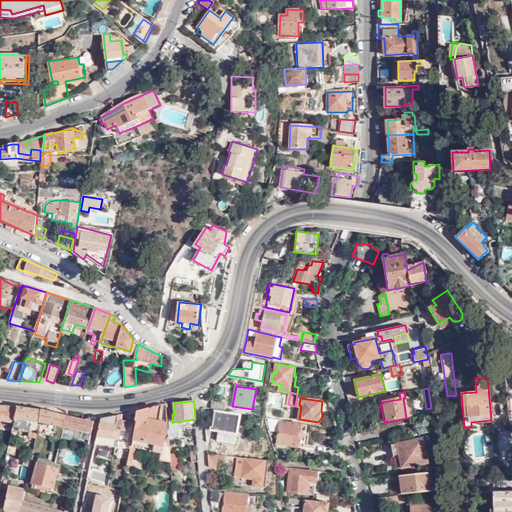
[(212,409),(224,410),(225,403),(213,401),(212,409)]
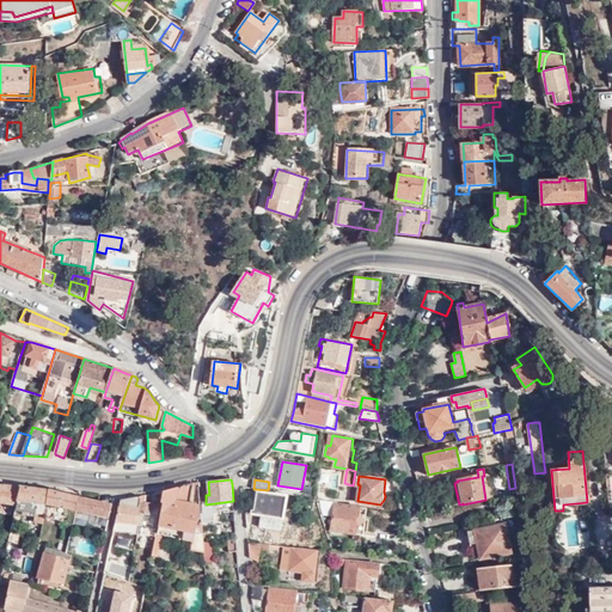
[(190,503),(194,484),(164,493),(161,505),(165,505),(159,536),(193,542),(191,550),(204,552),(204,548),(204,543),(202,522),(202,514),(201,507),(190,503)]
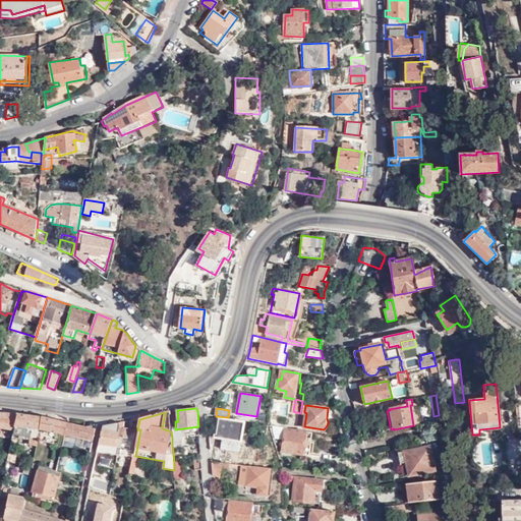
[(18,414),(0,413),(0,430),(14,432),(18,414)]
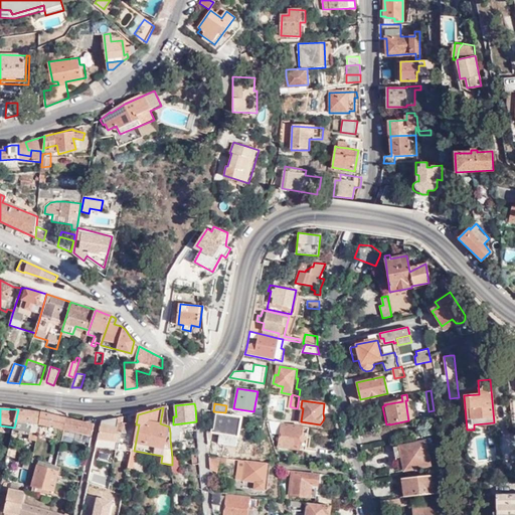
[(43,412),(18,409),(14,427),(9,448),(15,449),(20,434),(30,436),(29,441),(36,442),(37,437),(43,412)]
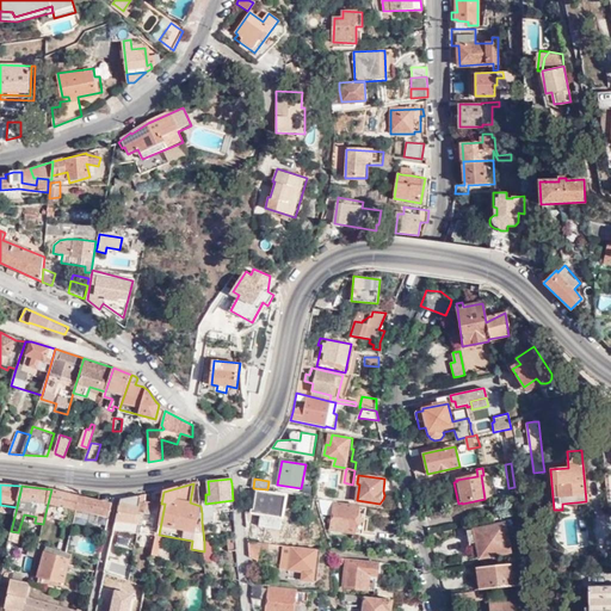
[(80,495),(51,489),(44,518),(63,522),(66,506),(76,508),(80,495)]
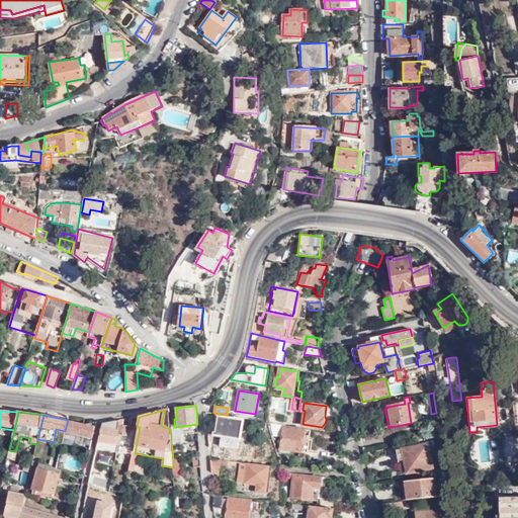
[(243,420),(218,416),(217,424),(213,424),(211,435),(232,437),(232,442),(239,443),(243,420)]
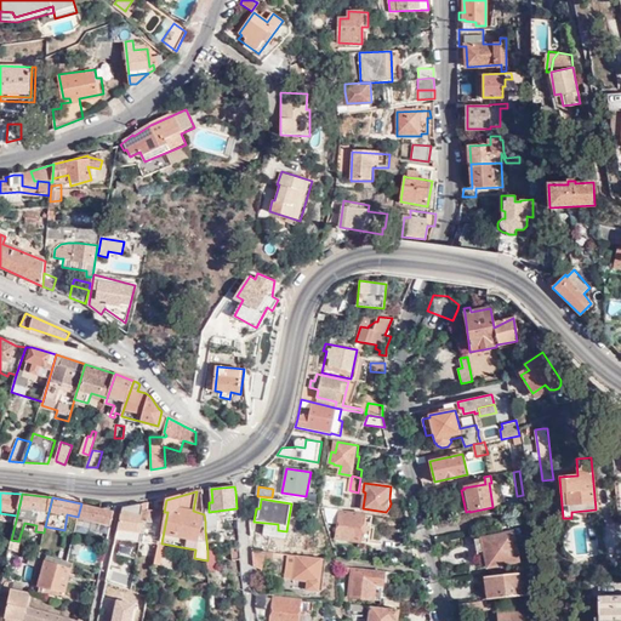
[(164,512),(166,500),(154,502),(153,512),(146,511),(138,546),(157,550),(158,547),(164,512)]
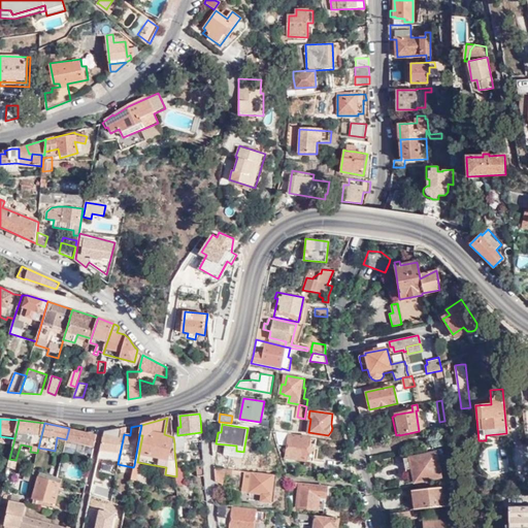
[(105,431),(98,460),(118,464),(124,434),(121,434),(123,428),(105,431)]
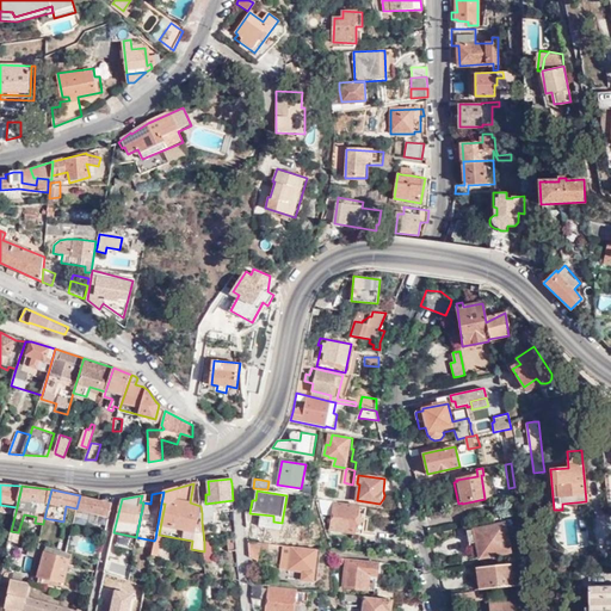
[(91,512),(93,512),(97,500),(85,498),(81,510),(91,512)]
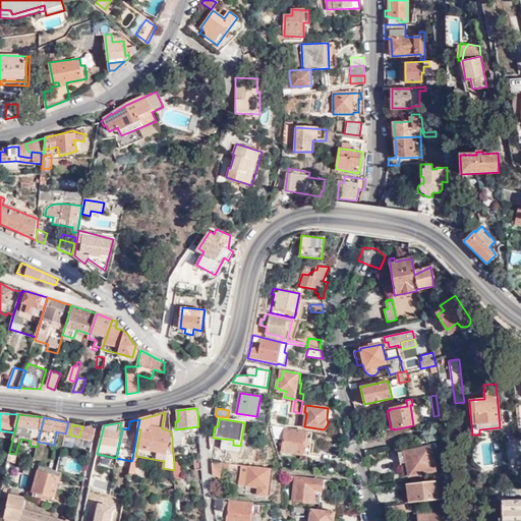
[(275,438),(284,440),(286,428),(287,428),(288,426),(272,424),(275,438)]
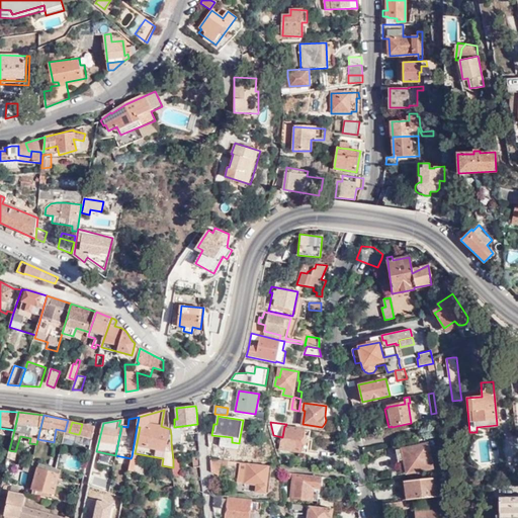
[(84,435),(93,438),(95,427),(82,424),(79,434),(84,435)]
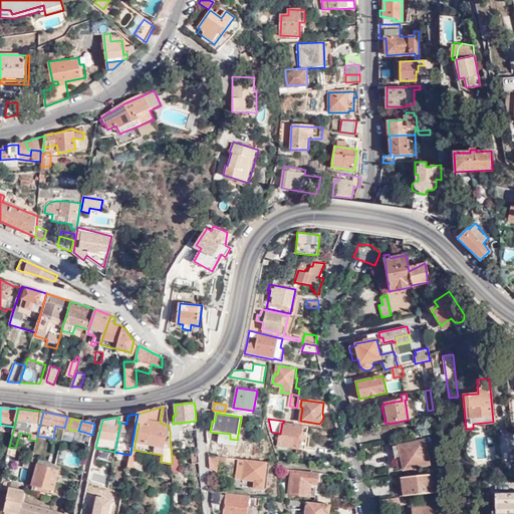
[(283,423),(282,423),(280,434),(278,446),(313,451),(314,448),(308,447),(309,436),(306,436),(307,427),(283,423)]
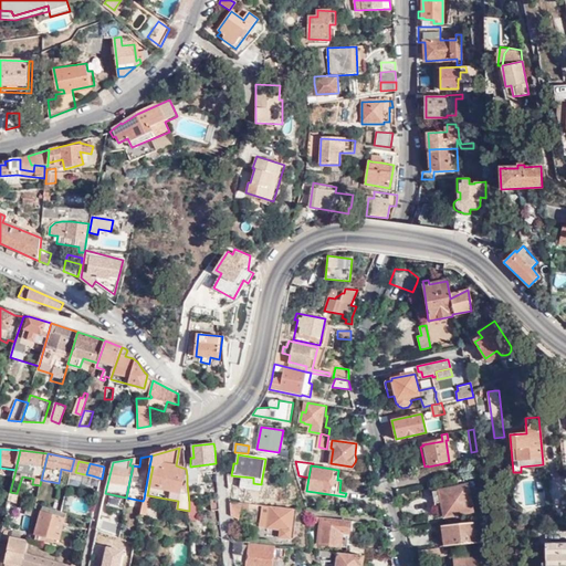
[(90,483),(100,485),(102,479),(92,475),(90,483)]
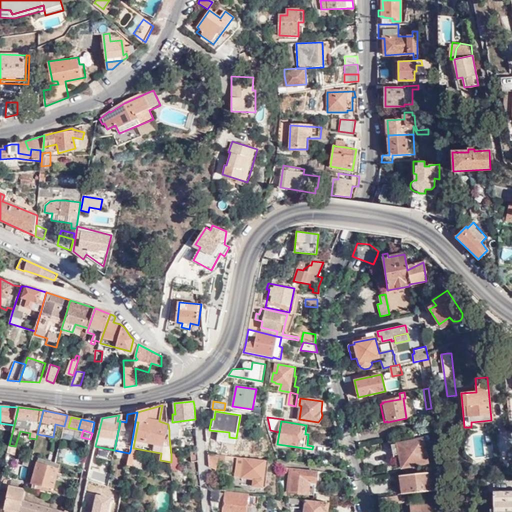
[(422,438),(391,445),(395,466),(392,466),(393,470),(427,463),(422,438)]
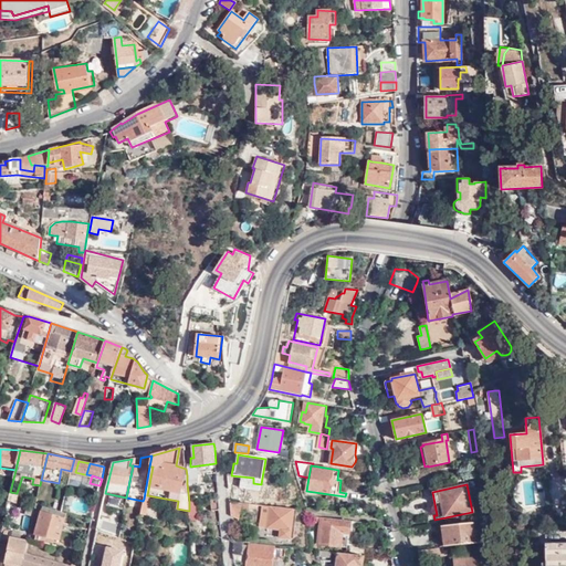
[(219,511),(218,499),(210,500),(211,511),(219,511)]
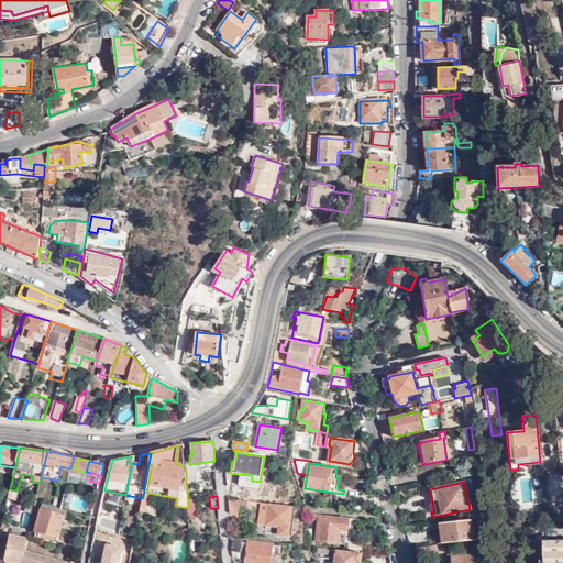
[(117,505),(123,506),(124,500),(108,497),(107,504),(117,506),(117,505)]
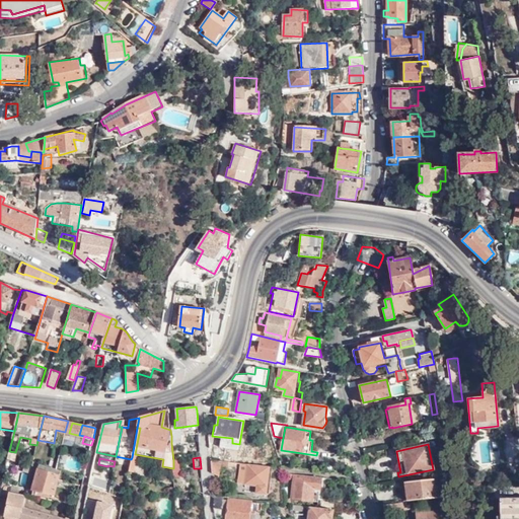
[(235,467),(235,462),(211,460),(213,473),(220,476),(222,466),(235,467)]
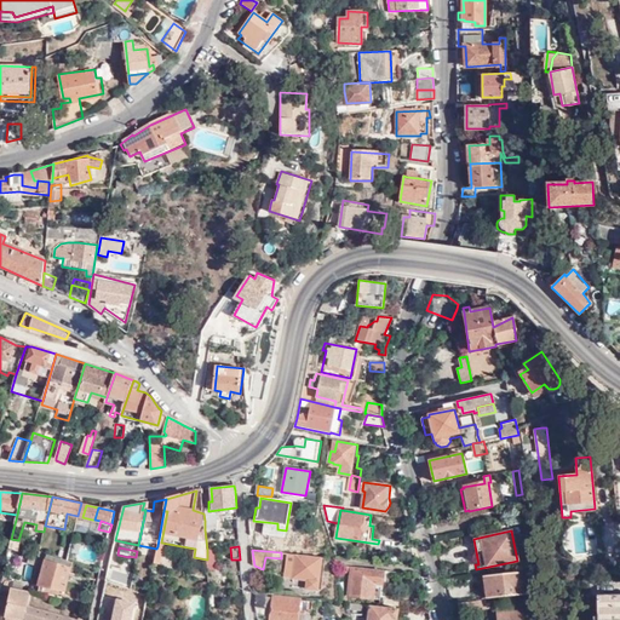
[(73,561),(40,551),(39,555),(72,568),(73,561)]
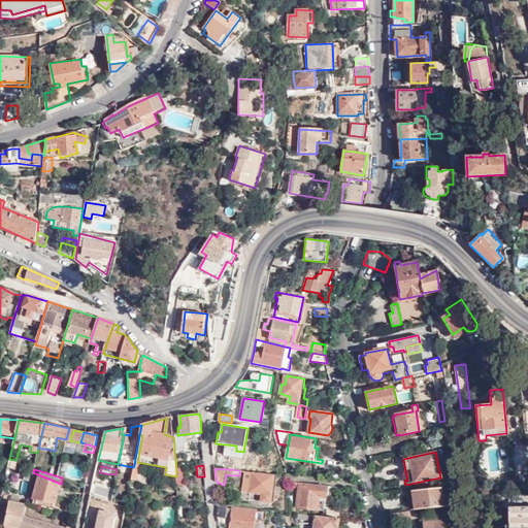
[(270,502),(273,474),(243,471),(241,491),(262,494),(261,501),(259,501),(259,506),(263,507),(264,503),(269,504),(269,502),(270,502)]
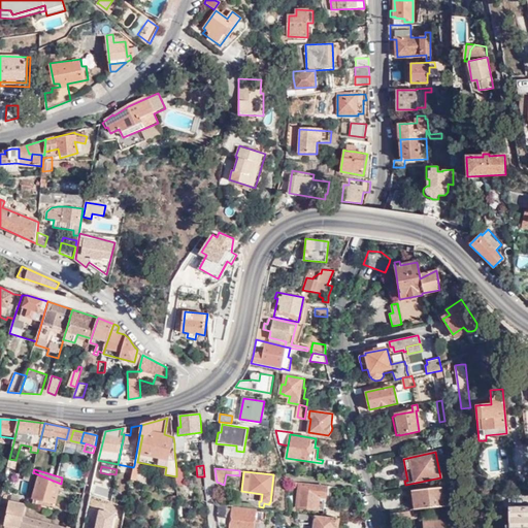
[(33,472),(32,476),(31,484),(36,486),(33,497),(34,497),(33,502),(53,508),(53,506),(60,508),(60,506),(54,505),(61,484),(33,472)]
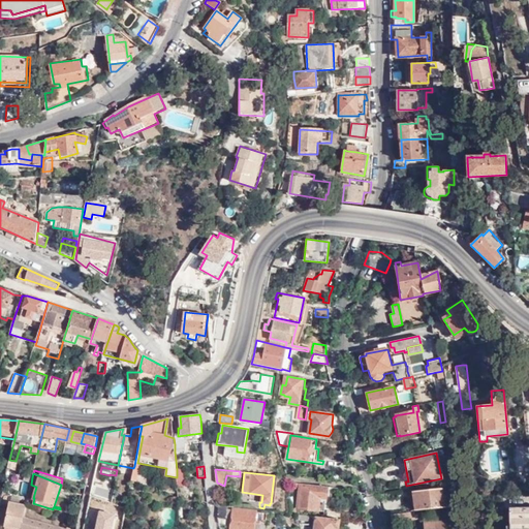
[(344,493),(344,489),(327,487),(327,489),(301,486),(301,484),(288,481),(288,488),(298,489),(297,508),(324,511),(323,518),(340,520),(341,509),(329,508),(330,499),(331,499),(332,492),(344,493)]
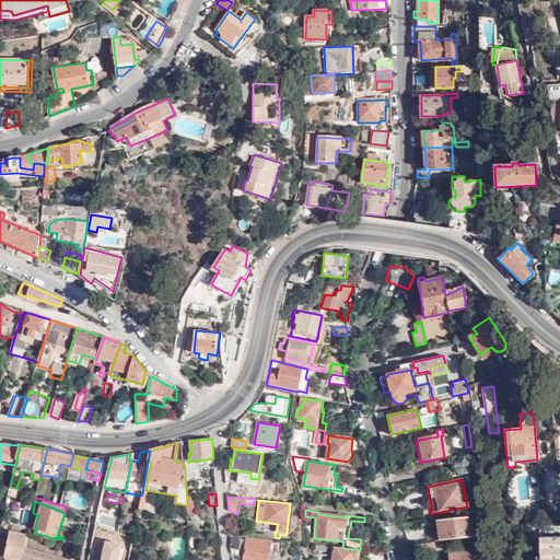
[(441,540),(474,537),(471,526),(469,527),(467,517),(439,520),(441,540)]
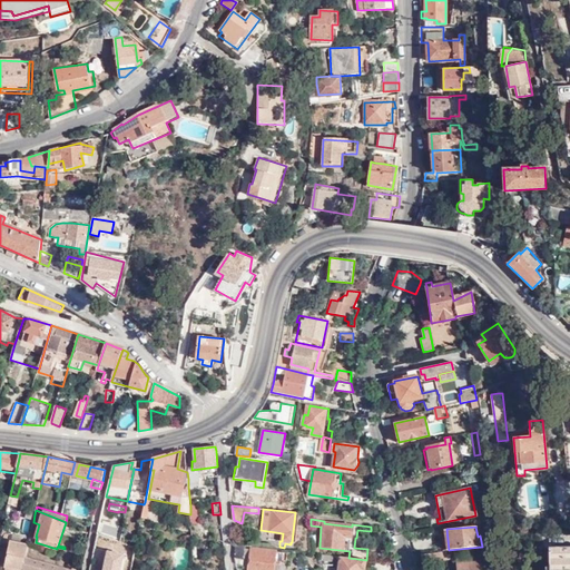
[(98,536),(96,547),(115,554),(115,561),(131,568),(135,549),(125,546),(119,543),(98,536)]
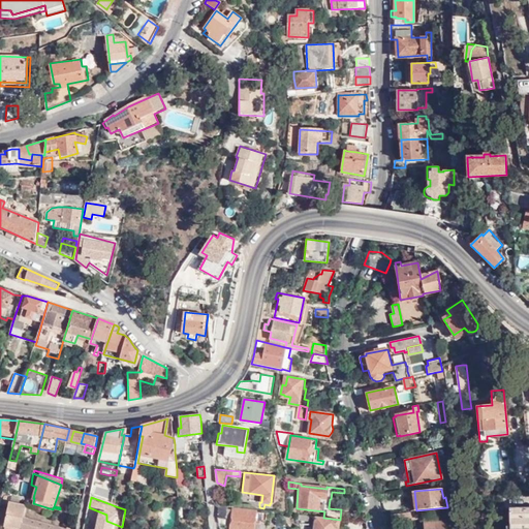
[(18,528),(21,528),(24,518),(28,499),(26,499),(24,504),(10,502),(8,508),(6,519),(4,526),(5,526),(18,528)]
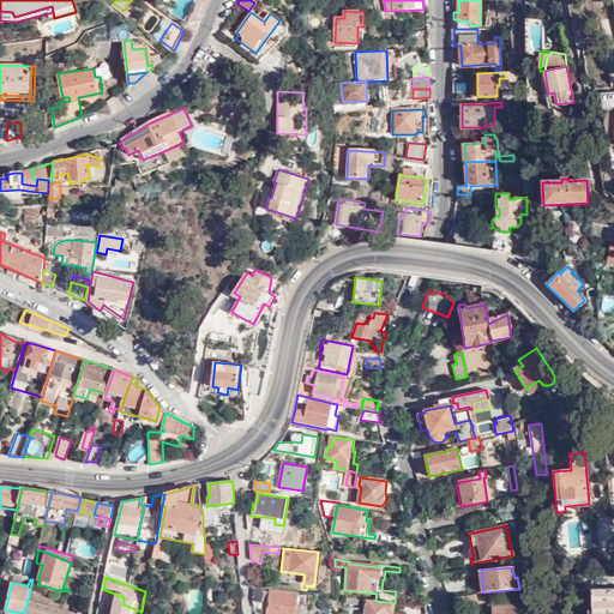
[(264,602),(265,588),(253,587),(253,602),(264,602)]
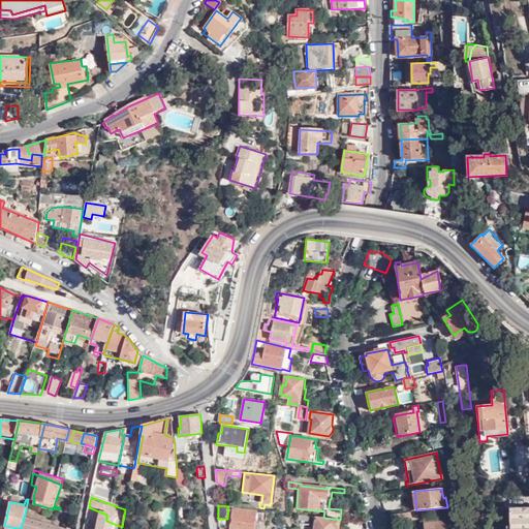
[(1,506),(0,509),(0,517),(6,519),(8,508),(1,506)]
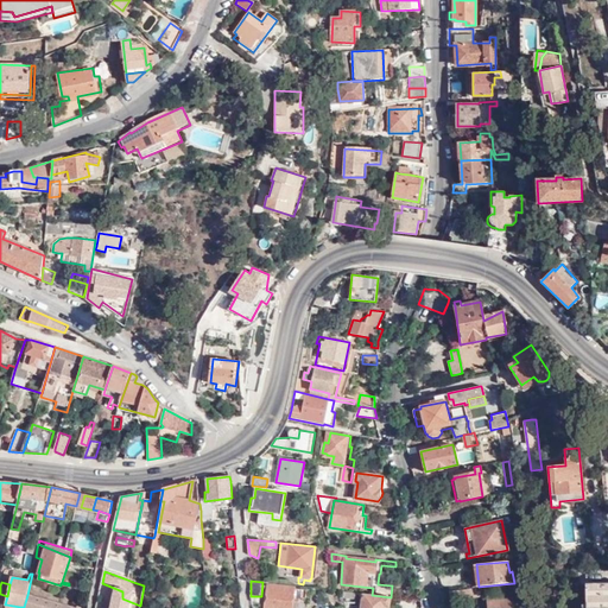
[(607,607),(607,583),(586,583),(587,607),(582,607),(581,607),(607,607)]
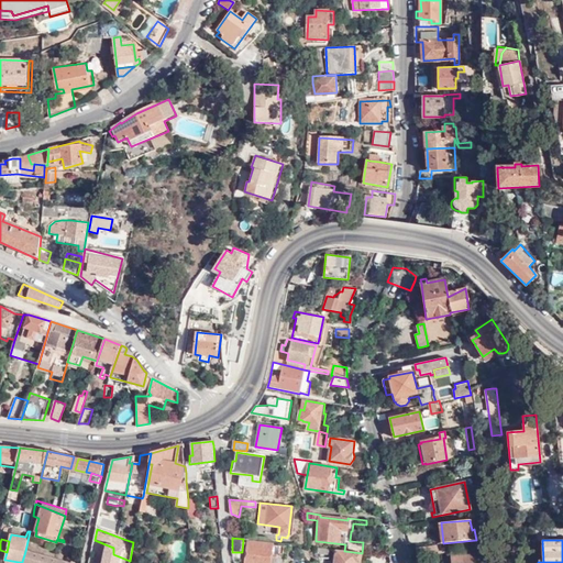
[(285,548),(249,543),(245,562),(276,562),(277,556),(283,558),(285,548)]
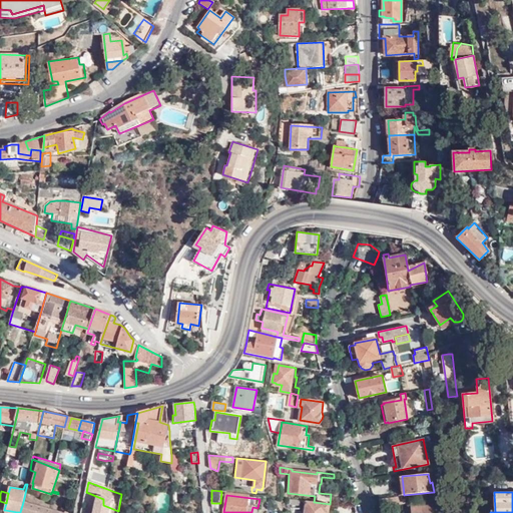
[(402,497),(380,499),(380,506),(402,504),(402,497)]
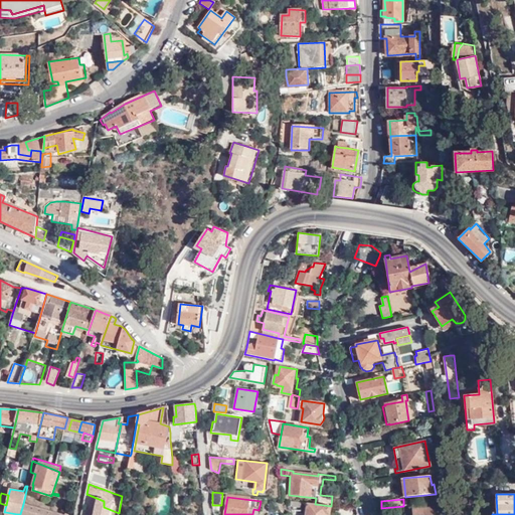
[(329,514),(331,506),(315,504),(305,503),(303,514),(329,514)]
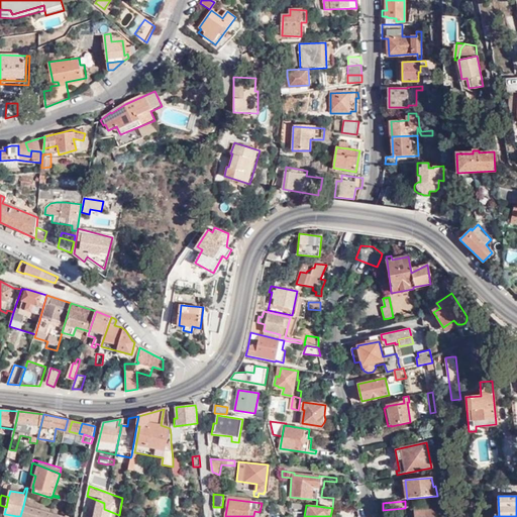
[(69,516),(23,506),(20,516),(69,516)]
